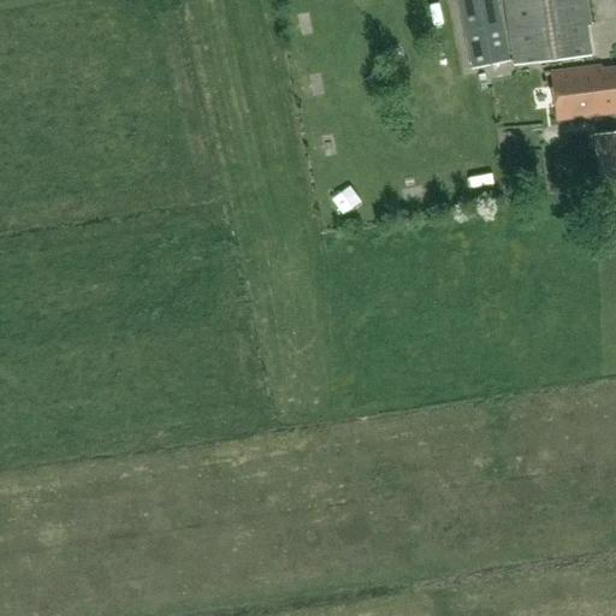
[(498,0),(455,0),(458,13),(463,34),(472,69),(511,60),(499,4),(498,0)]
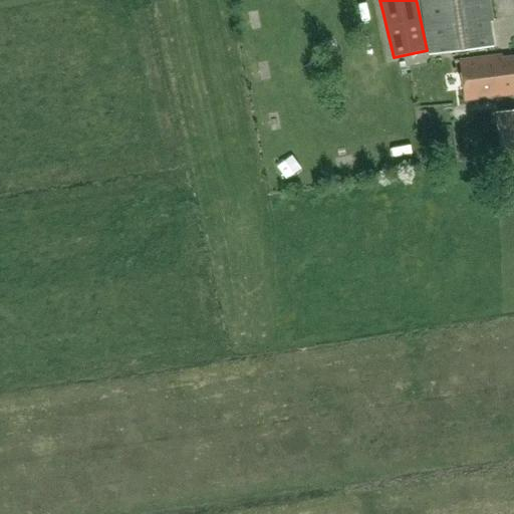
[(488,0),(421,0),(430,56),(495,47),(488,0)]
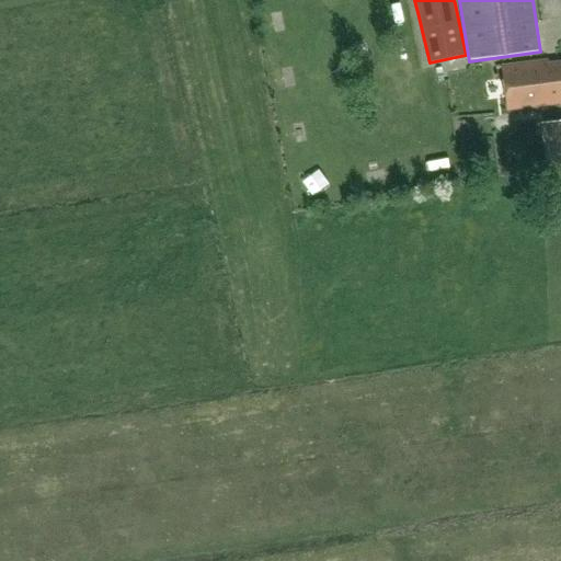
[(386,19),(404,14),(402,2),(384,7),(386,19)]
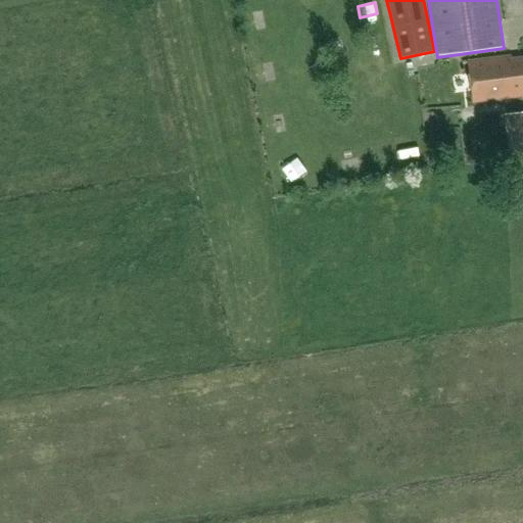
[(522,95),(522,57),(510,59),(510,56),(471,61),(476,102),(522,95)]
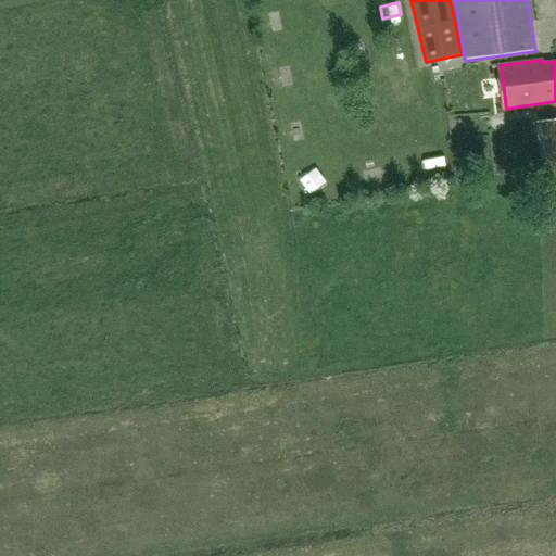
[(555,117),(535,121),(541,163),(555,161),(555,117)]
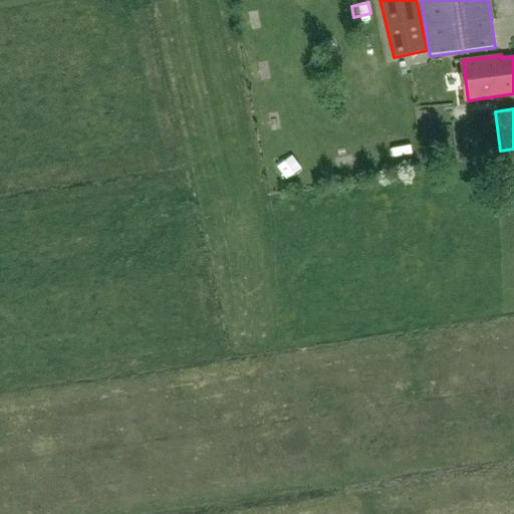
All buildings are outlined.
